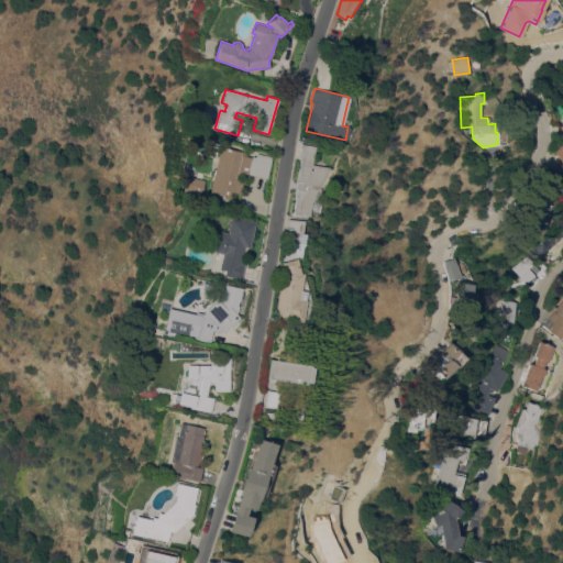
[(213,120),(210,119),(211,117),(202,114),(205,108),(206,108),(206,106),(206,105),(207,102),(209,100),(210,100),(211,100),(213,100),(216,101),(217,103),(218,107),(217,109),(216,110),(216,111),(213,120)]
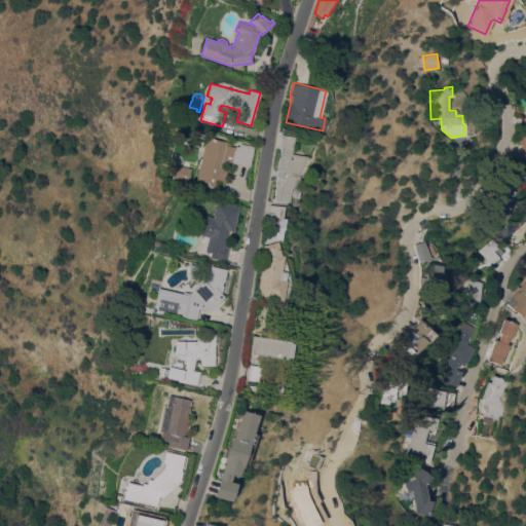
[(522,116),(525,116),(525,159),(516,157),(519,145),(514,144),(522,116)]
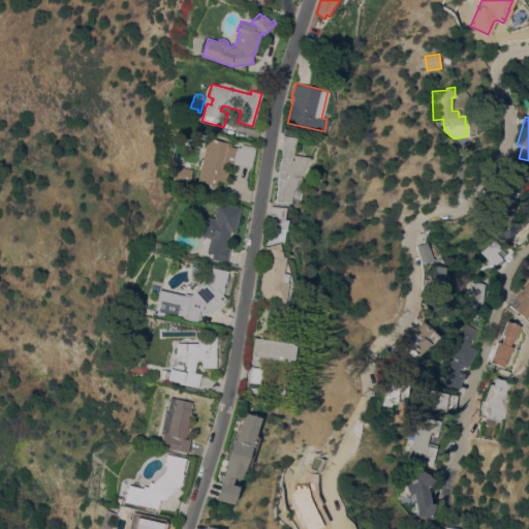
[(276,200),(278,185),(277,185),(278,178),(277,176),(276,175),(277,173),(279,170),(282,149),(280,148),(282,135),(296,137),(292,154),(308,157),(291,189),(289,203),(276,200)]
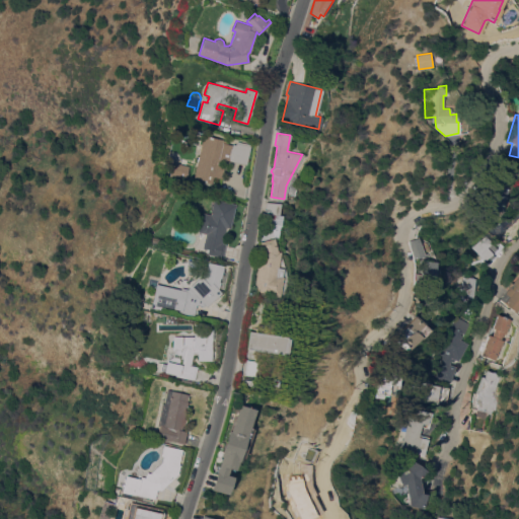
[(249,144),(249,146),(245,164),(225,159),(221,178),(213,176),(211,183),(205,182),(206,180),(194,177),(203,135),(229,141),(229,144),(232,145),(232,144),(235,145),(235,142),(236,143),(236,141),(249,144)]
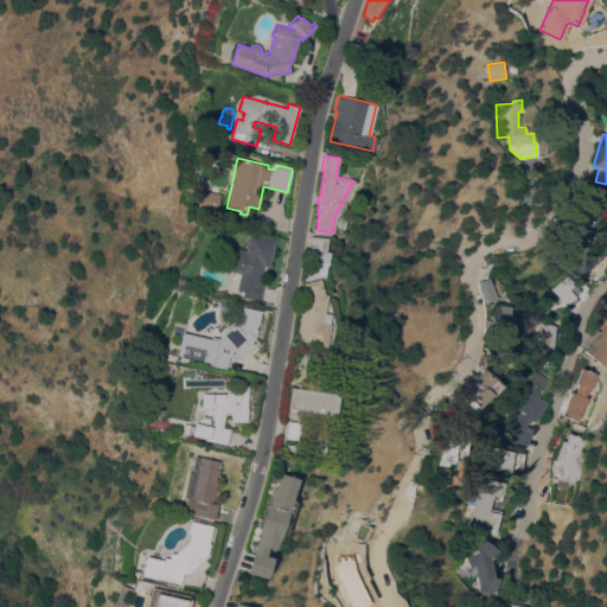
[(219,195),(217,206),(198,202),(200,190),(219,195)]
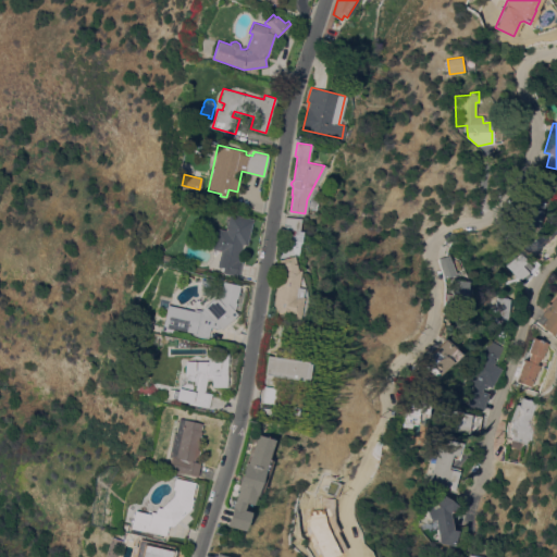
[(515,219),(525,194),(539,199),(537,199),(544,202),(541,211),(542,211),(535,227),(515,219)]
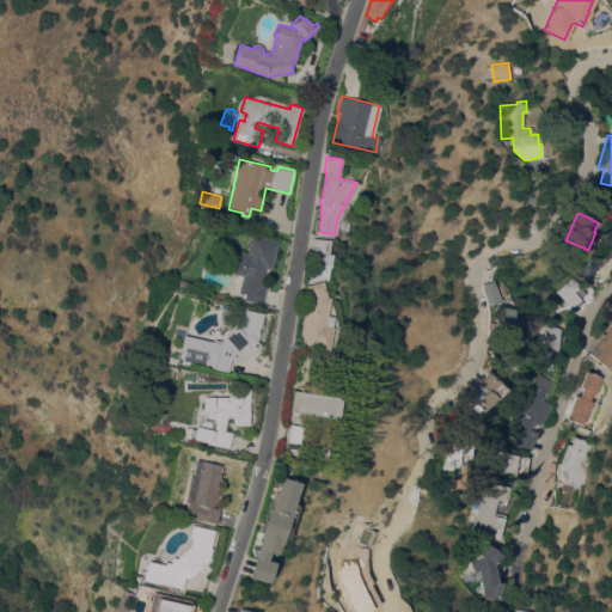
[(251,234),(277,240),(270,269),(265,268),(261,286),(265,287),(263,303),(244,299),(245,294),(238,292),(243,275),(230,273),(236,250),(248,252),(251,234)]
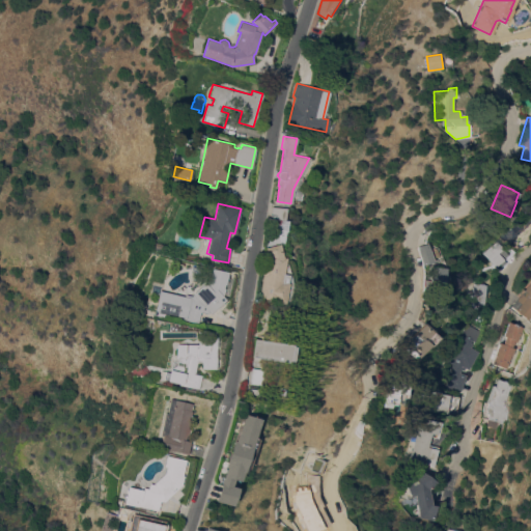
[(286,207),(284,220),(287,220),(285,231),(276,230),(277,220),(270,220),(272,206),(286,207)]
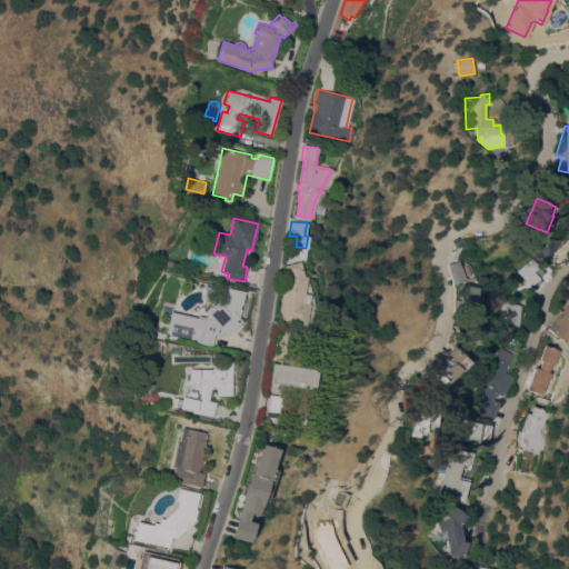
[(541,262),(550,262),(550,268),(549,272),(543,282),(532,292),(517,272),(515,271),(519,267),(533,255),(540,262),(541,262)]
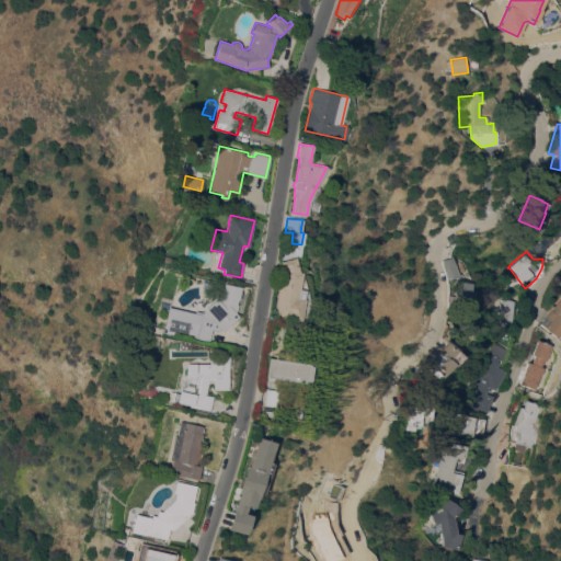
[(447,279),(441,261),(451,256),(458,276),(449,278),(447,279)]
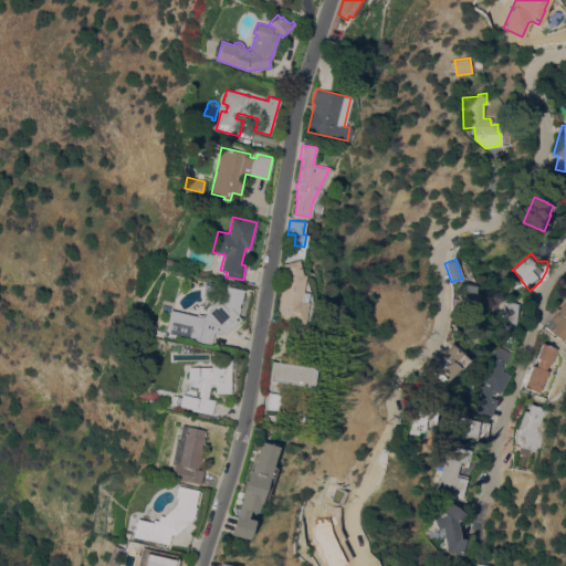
[(302,292),(307,293),(306,302),(307,302),(303,323),(278,320),(279,311),(278,310),(282,280),(283,280),(281,272),(284,271),(283,263),(297,260),(302,274),(304,274),(302,292)]
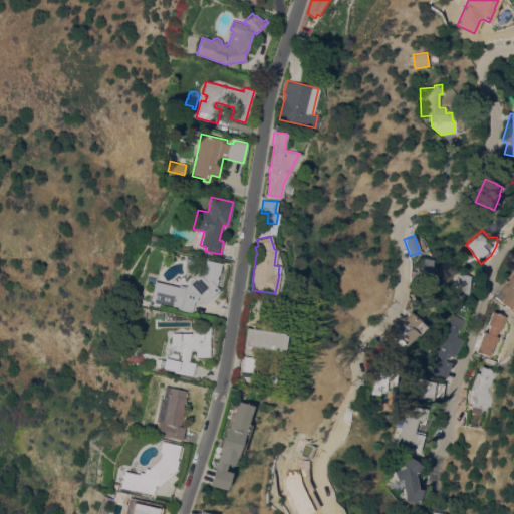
[(429,259),(429,256),(434,257),(431,281),(416,279),(418,258),(429,259)]
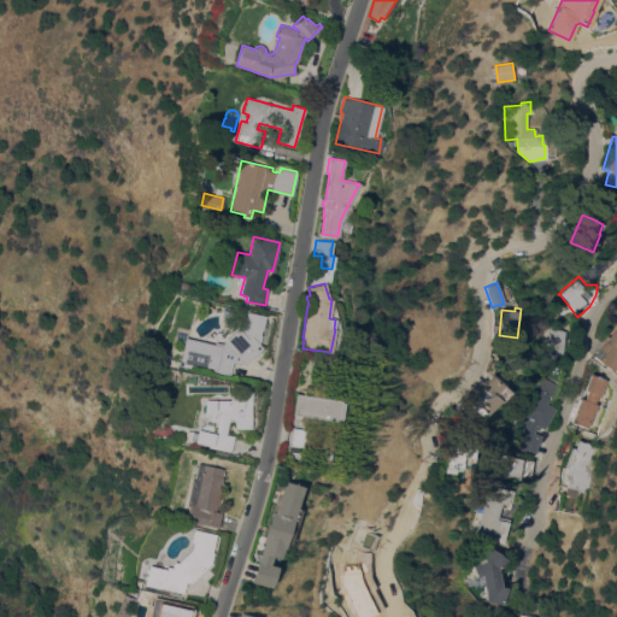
[(260,335),(258,344),(263,347),(245,364),(242,362),(241,363),(238,363),(233,363),(230,375),(210,370),(211,368),(187,363),(192,341),(195,342),(197,341),(206,342),(206,344),(217,346),(218,342),(225,344),(242,328),(246,311),(265,316),(263,330),(260,330),(260,334),(260,335)]
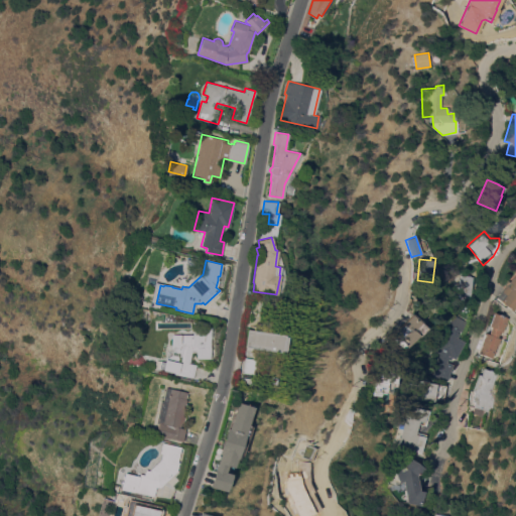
[(515,307),(514,310),(497,297),(515,273),(515,307)]
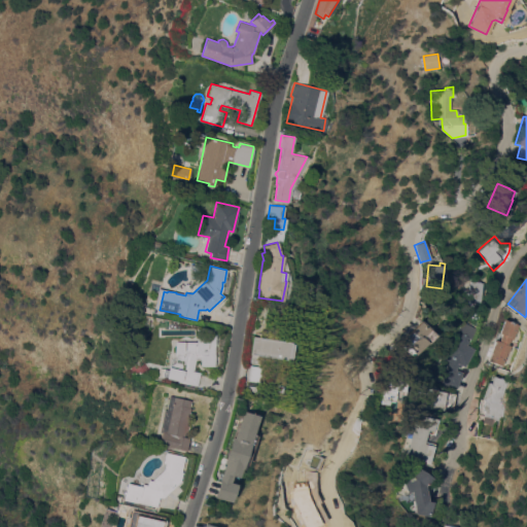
[(478,281),(483,282),(483,284),(482,300),(492,301),(491,308),(460,305),(461,290),(462,280),(466,280),(478,281)]
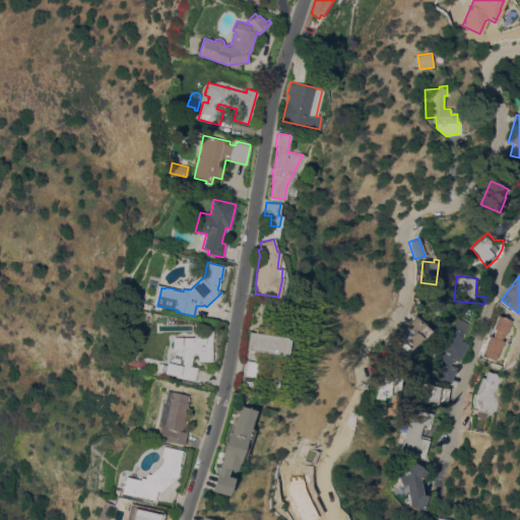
[(483,355),(491,335),(494,336),(496,329),(494,328),(498,315),(512,320),(507,335),(505,334),(503,340),(505,341),(503,348),(502,348),(498,361),(483,355)]
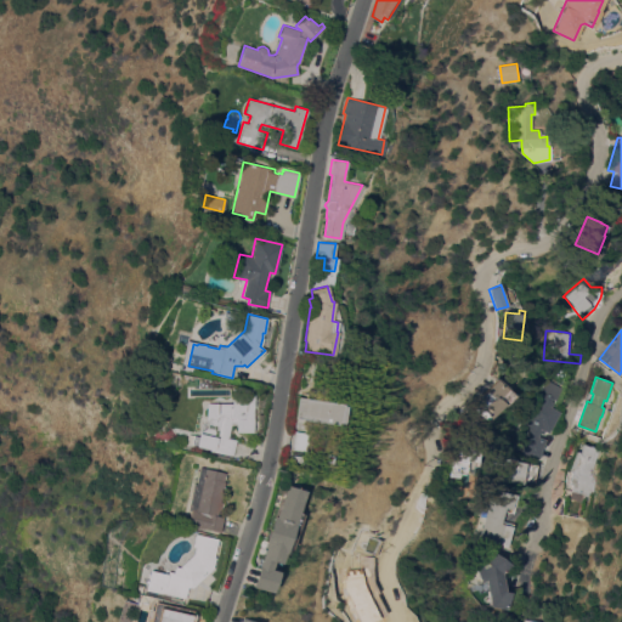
[(495,378),(513,395),(503,406),(502,405),(485,422),(469,406),(475,400),(475,399),(480,394),(495,378)]
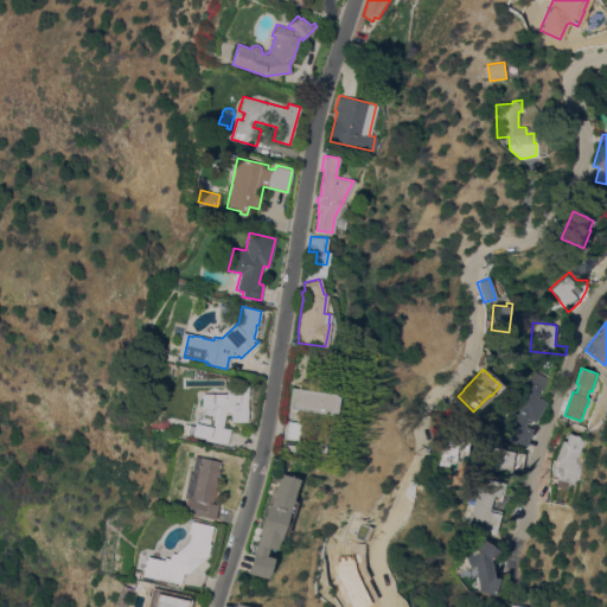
[(516,413),(530,388),(526,385),(535,371),(548,378),(542,390),(541,389),(540,391),(541,391),(538,397),(548,402),(536,422),(532,420),(530,423),(528,421),(525,425),(534,427),(526,446),(508,439),(519,415),(516,413)]
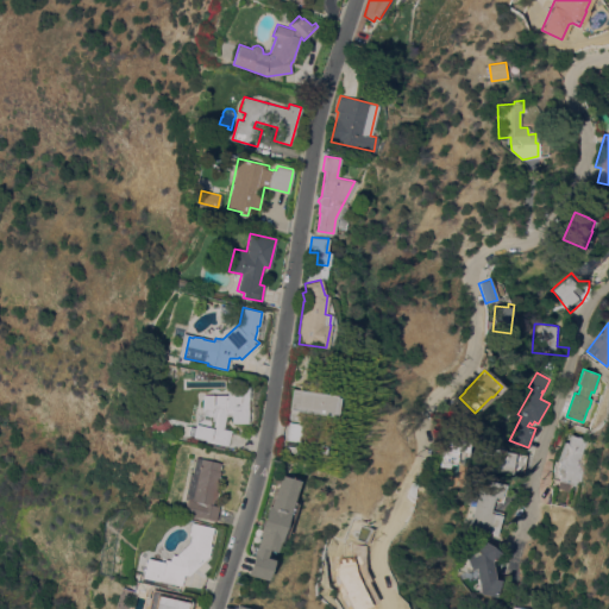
[(201,395),(227,395),(227,385),(249,387),(248,424),(231,422),(231,415),(226,415),(223,428),(231,431),(227,446),(205,441),(205,439),(192,437),(192,435),(187,434),(188,426),(194,427),(194,422),(202,418),(203,410),(201,410),(201,395)]
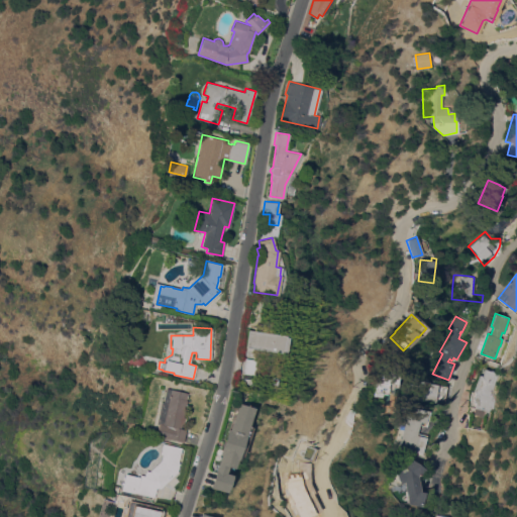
[(283,335),(283,336),(285,337),(283,352),(280,351),(280,353),(244,347),(247,329),(283,335)]
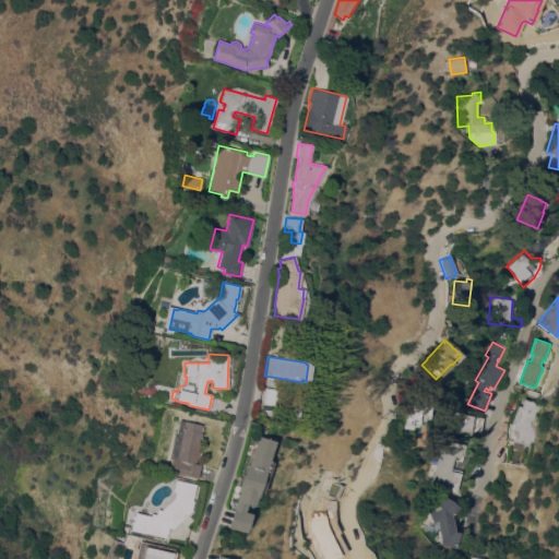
[(274,389),(272,405),(260,403),(263,388),(274,389)]
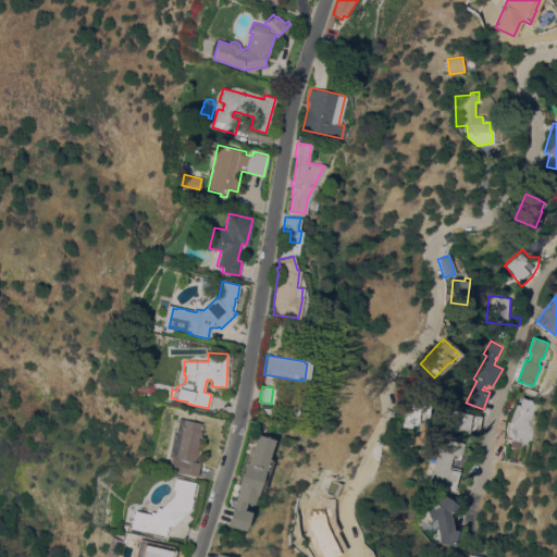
[(531,442),(531,443),(522,441),(521,447),(505,445),(506,438),(509,423),(507,423),(511,411),(514,412),(517,404),(519,405),(522,397),(536,403),(530,420),(533,430),(531,442)]
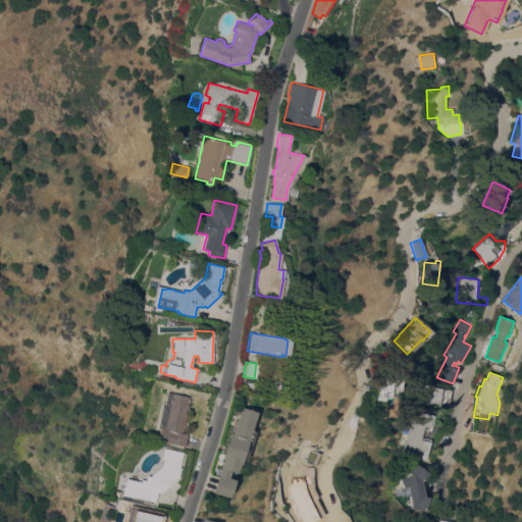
[(379,374),(395,376),(400,382),(398,399),(382,397),(382,401),(375,400),(379,374)]
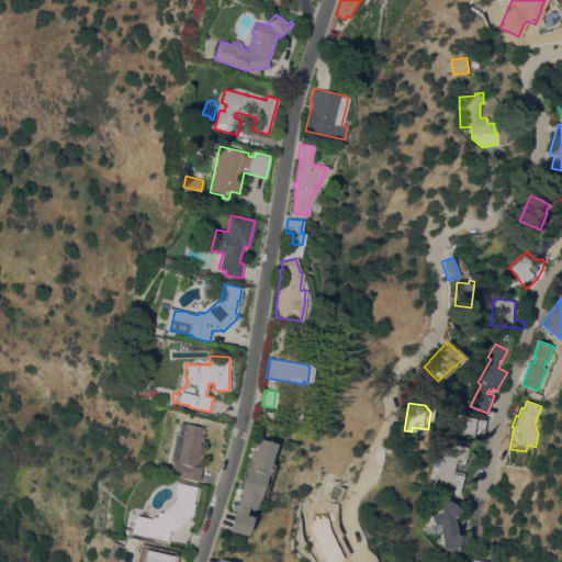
[(482,438),(472,436),(472,437),(452,435),(458,412),(468,414),(467,416),(474,417),(486,419),(482,438)]
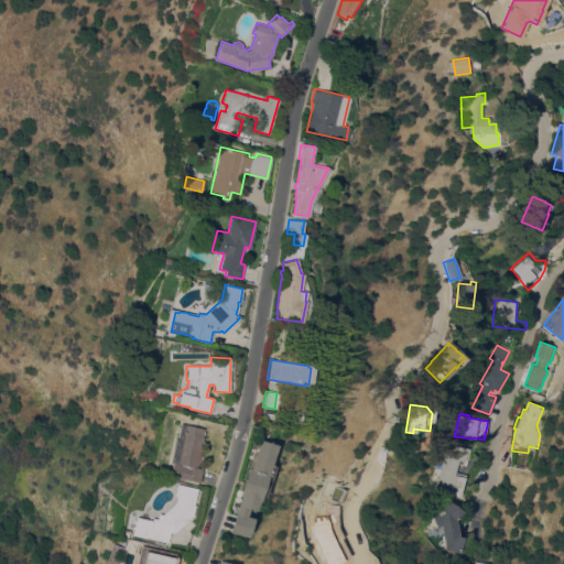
[(180,423),(204,429),(202,436),(203,436),(199,455),(201,455),(199,463),(197,463),(196,467),(202,468),(198,483),(184,479),(184,480),(169,477),(171,463),(169,462),(174,437),(176,438),(180,423)]
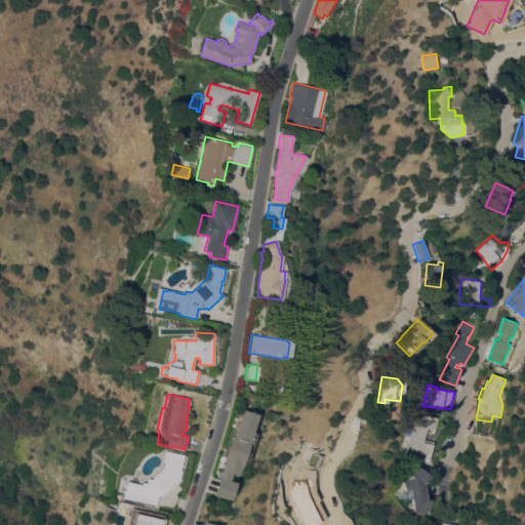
[(230,500),(213,494),(224,461),(223,461),(230,436),(232,437),(241,409),(256,414),(250,433),(255,434),(244,469),(239,467),(237,476),(231,474),(229,480),(235,483),(230,500)]
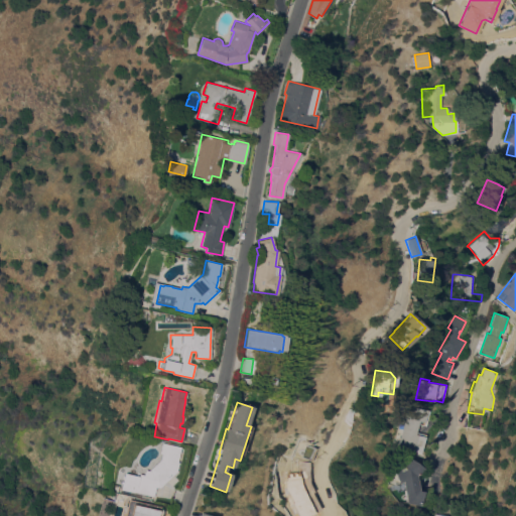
[(398,446),(408,409),(415,411),(416,407),(427,410),(427,409),(429,410),(425,425),(419,423),(417,432),(425,434),(420,453),(398,446)]
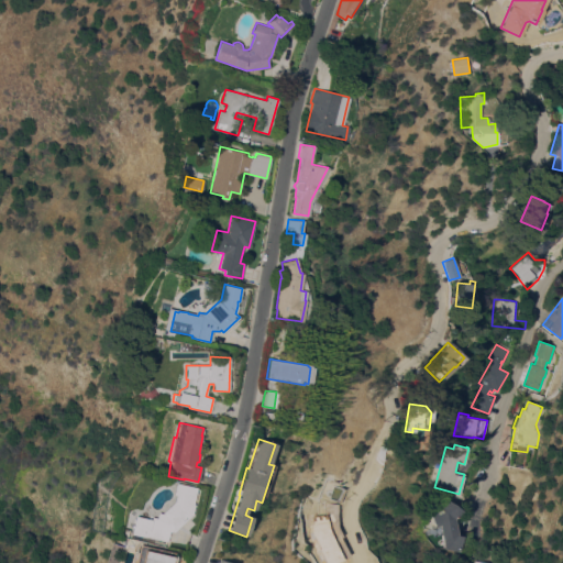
[(192,504),(195,505),(191,515),(173,532),(168,531),(166,542),(144,537),(144,538),(129,534),(131,526),(123,523),(125,516),(133,518),(133,516),(150,519),(151,517),(155,518),(156,511),(161,512),(173,501),(175,495),(172,494),(175,482),(197,487),(192,504)]
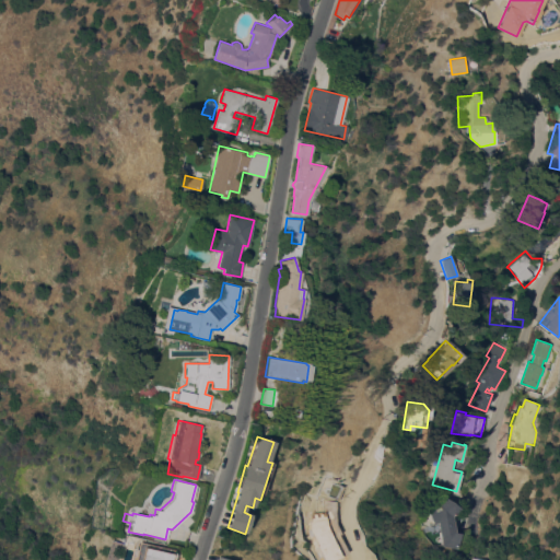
[(458,548),(443,546),(439,522),(433,524),(429,512),(440,494),(459,508),(455,514),(452,515),(455,533),(461,534),(458,548)]
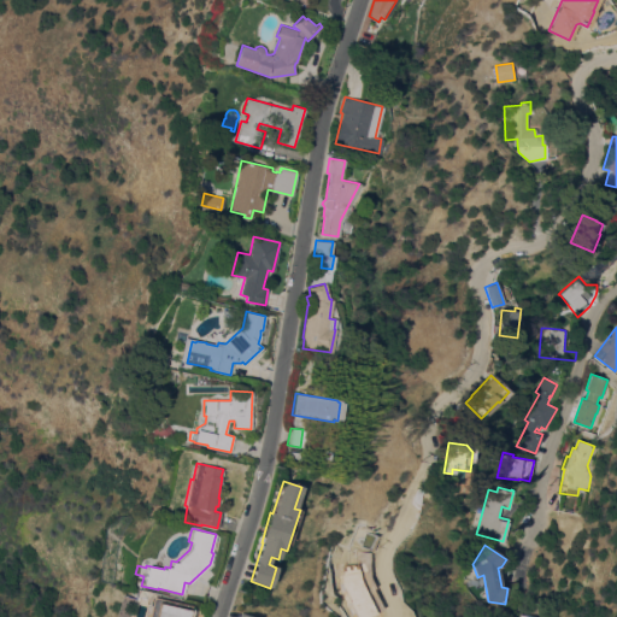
[(154,616),(158,604),(153,603),(154,600),(158,600),(159,598),(191,606),(191,609),(193,609),(191,616),(188,616),(187,616),(154,616)]
